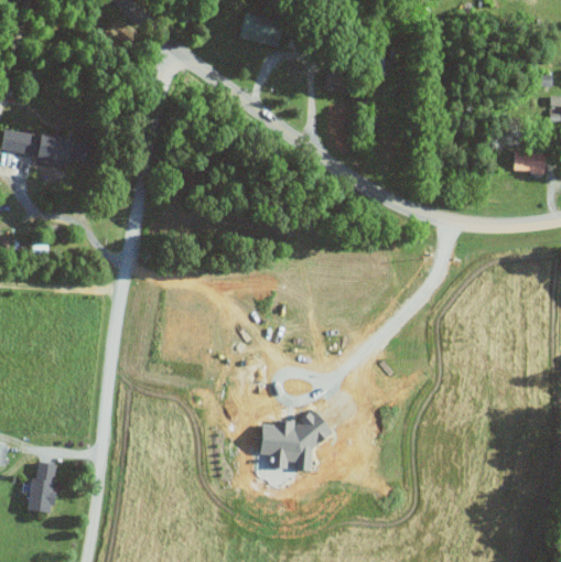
[(277,46),(281,23),(244,15),(238,39),(277,46)]
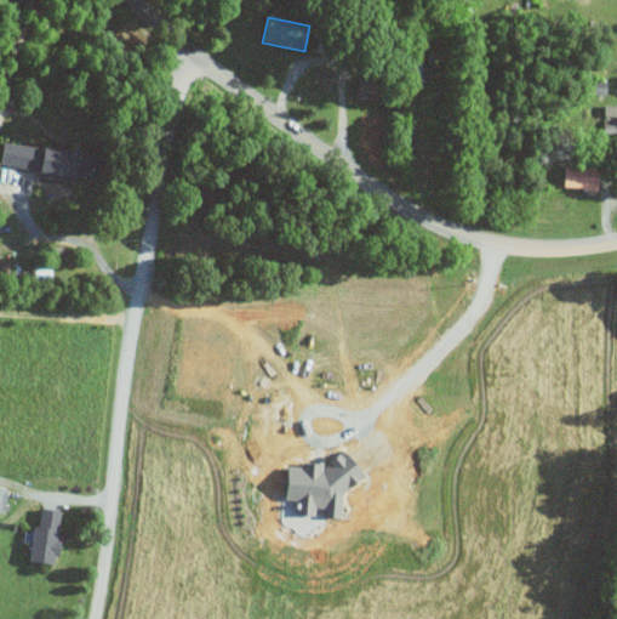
[(0,164),(39,170),(38,180),(79,186),(84,154),(4,141),(0,164)]
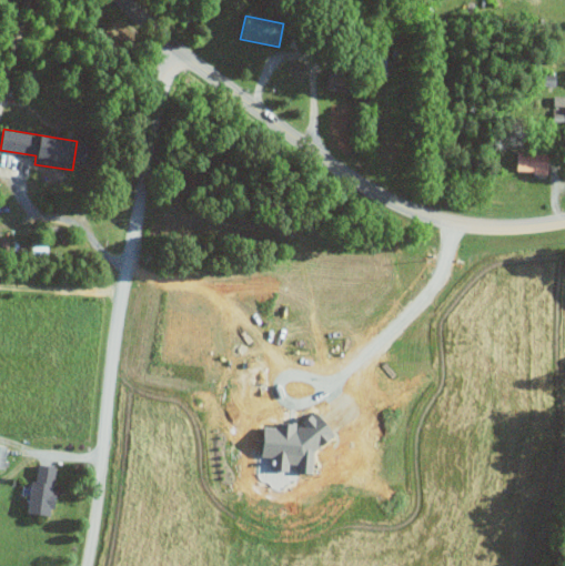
[(548,174),(550,153),(517,151),(516,173),(548,174)]
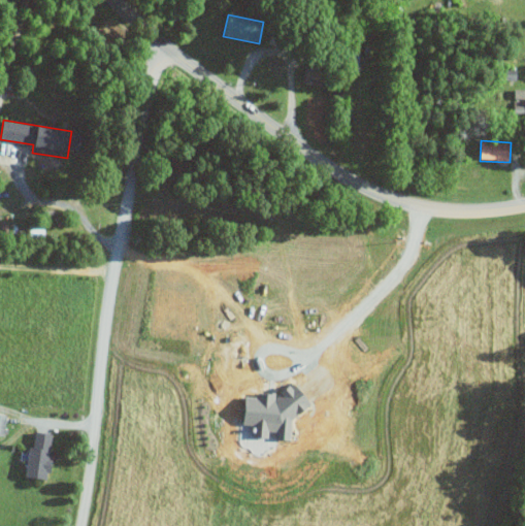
[(245,397),(242,425),(254,426),(253,437),(271,439),(271,438),(290,440),(293,415),(307,416),(310,394),(259,388),(257,399),(245,397)]
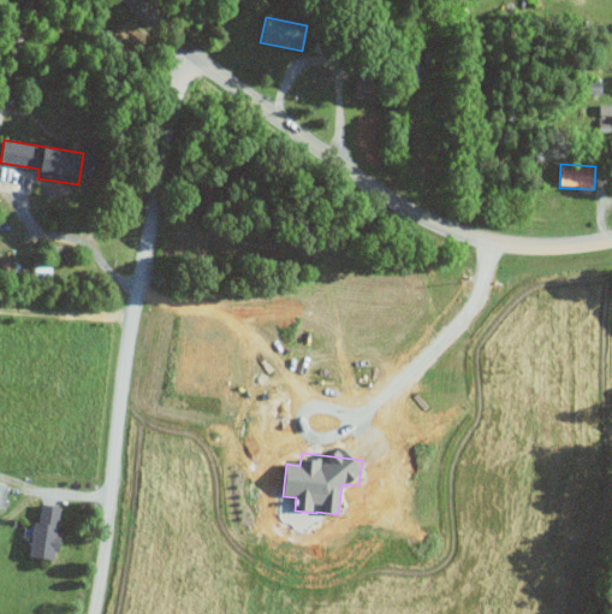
[(29,558),(54,561),(63,507),(36,503),(29,558)]
